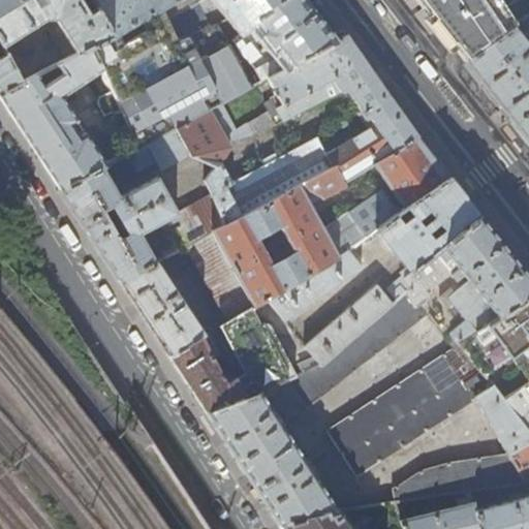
[(0,0),(0,41),(2,47),(47,19),(57,19),(76,53),(91,45),(112,35),(93,0),(0,0)]
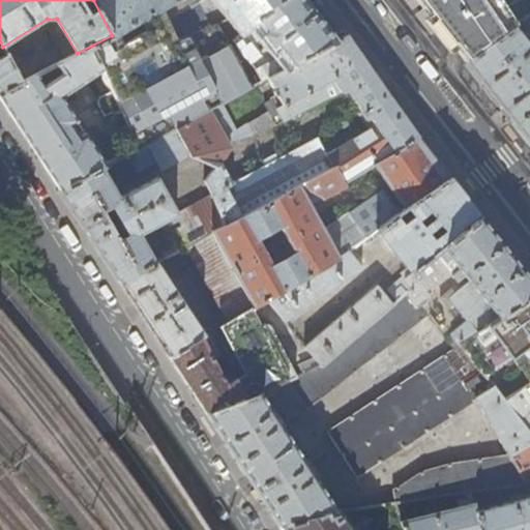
[(112,35),(91,46),(104,71),(114,92),(123,112),(141,147),(218,106),(268,78),(339,40),(339,39),(307,0),(180,0),(185,7),(167,18),(163,9),(113,37),(112,35)]
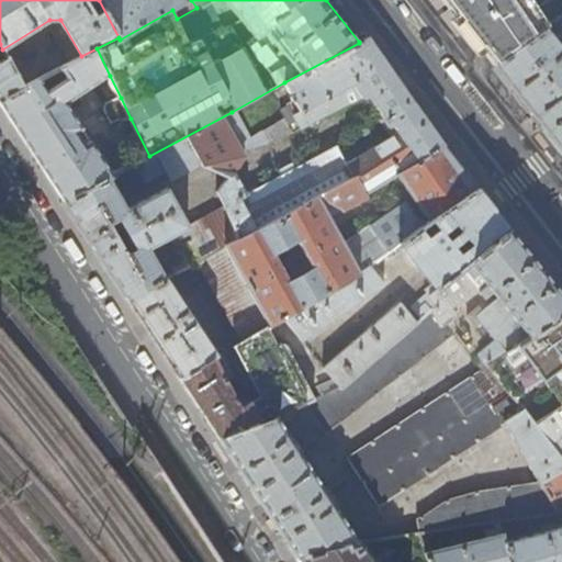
[(99,0),(119,37),(120,40),(172,10),(189,0),(99,0)]
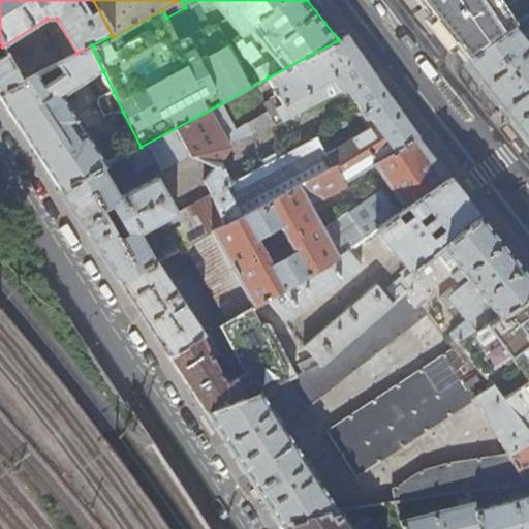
[(415,0),(417,2),(428,14),(450,43),(455,49),(464,61),(528,17),(528,0),(525,0),(508,11),(501,0),(415,0)]
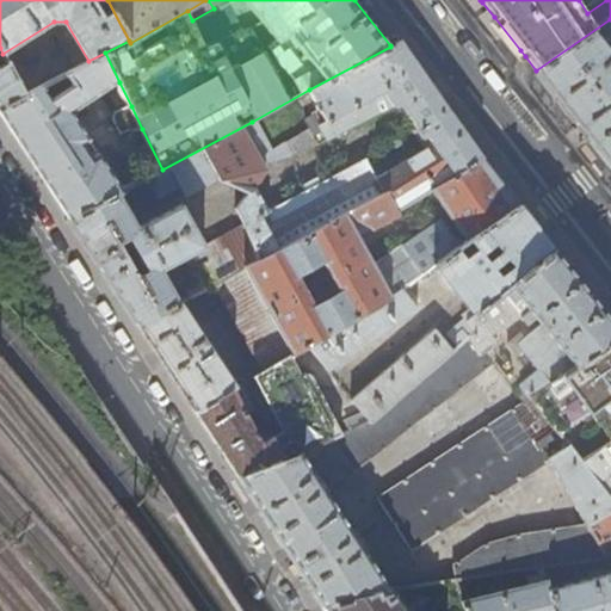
[(610,19),(536,71),(556,96),(602,154),(610,165),(610,19)]
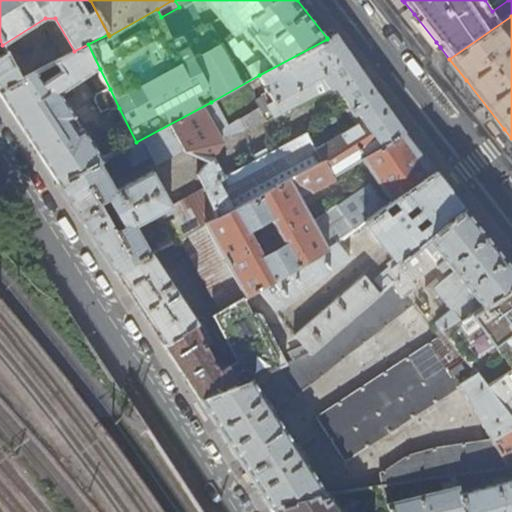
[(327,39),(259,75),(272,100),(266,103),(273,115),(334,85),(349,106),(345,109),(357,125),(321,146),(314,134),(309,137),(306,131),(224,175),(213,156),(222,141),(219,135),(242,130),(264,119),(258,107),(226,126),(211,102),(136,142),(128,146),(132,162),(149,153),(154,161),(181,147),(183,151),(206,160),(196,173),(204,188),(170,206),(150,170),(114,190),(98,162),(80,172),(98,205),(107,200),(122,226),(113,231),(132,264),(150,254),(135,227),(169,207),(184,236),(205,225),(321,163),(330,179),(357,163),(402,132),(369,84),(335,35),(327,39)]
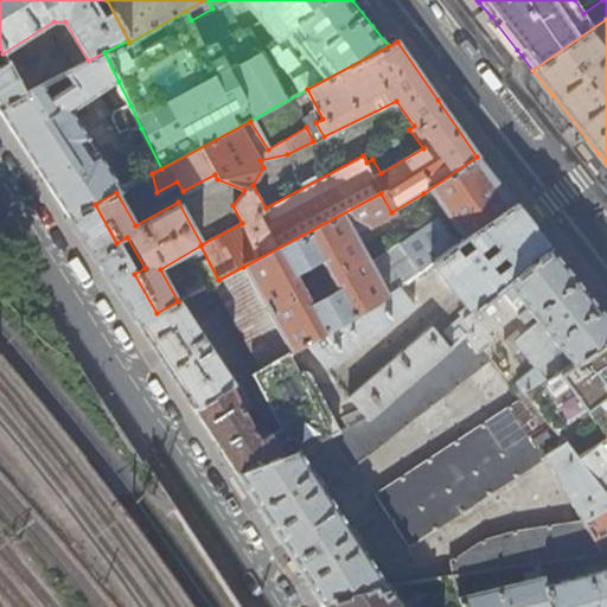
[(104,52),(88,61),(25,94),(0,107),(0,113),(13,134),(44,180),(69,218),(95,204),(116,192),(120,191),(70,113),(119,82),(104,52)]
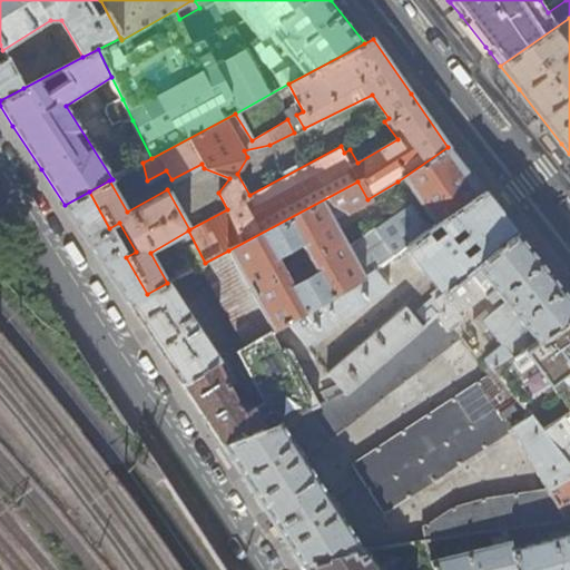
[(0,100),(23,88),(7,58),(0,61),(0,100)]
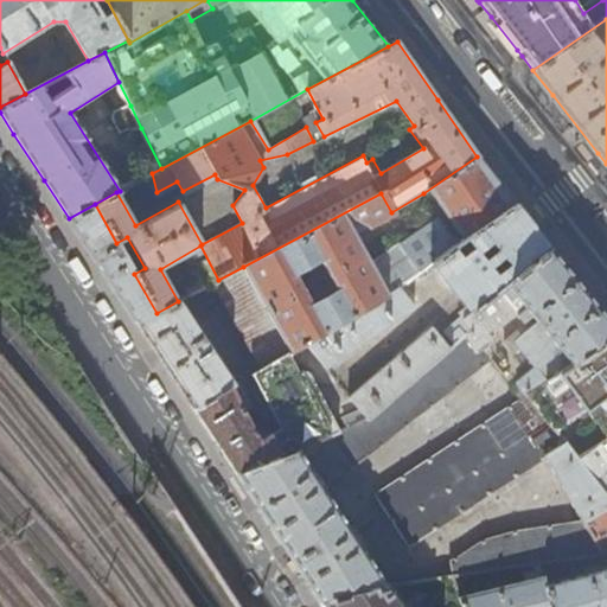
[(121,134),(141,128),(131,106),(114,112),(113,119),(121,134)]
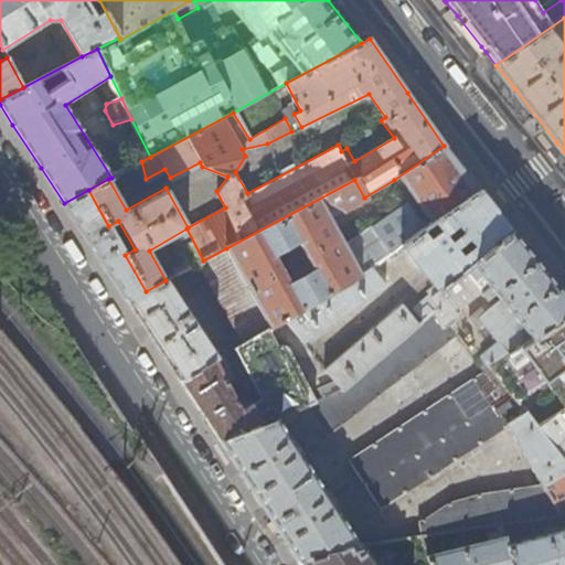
[(329,223),(366,201),(364,198),(354,180),(226,248),(270,329),(285,320),(371,267),(402,244),(422,228),(433,221),(479,189),(456,160),(444,146),(394,180),(407,203),(341,246),(329,223)]
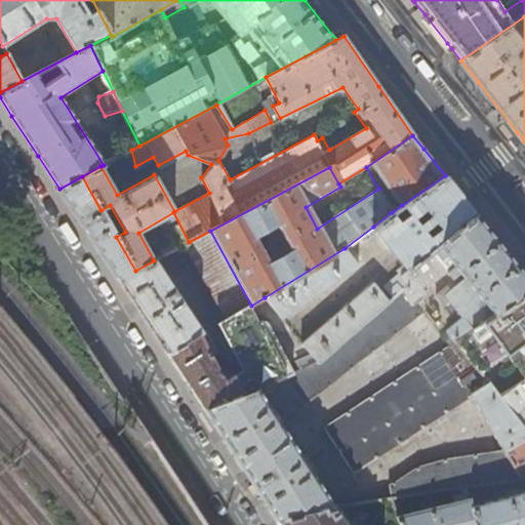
[(445,175),(402,205),(409,213),(399,221),(392,212),(373,227),(407,271),(476,215),(458,193),(445,175)]
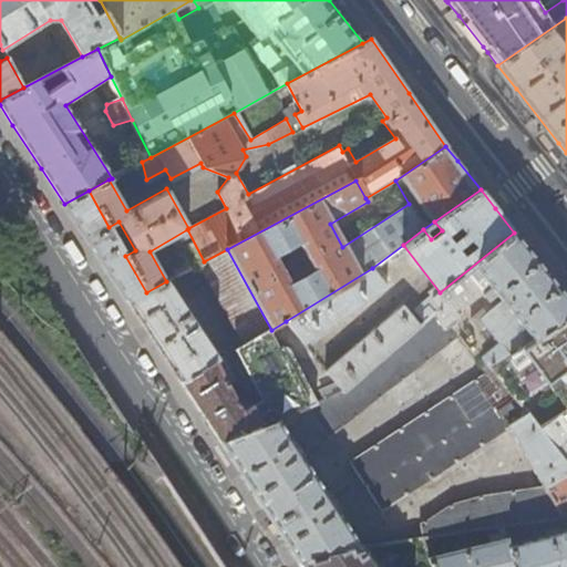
[(89,191),(64,204),(82,232),(129,302),(146,292),(125,256),(109,227),(89,191)]
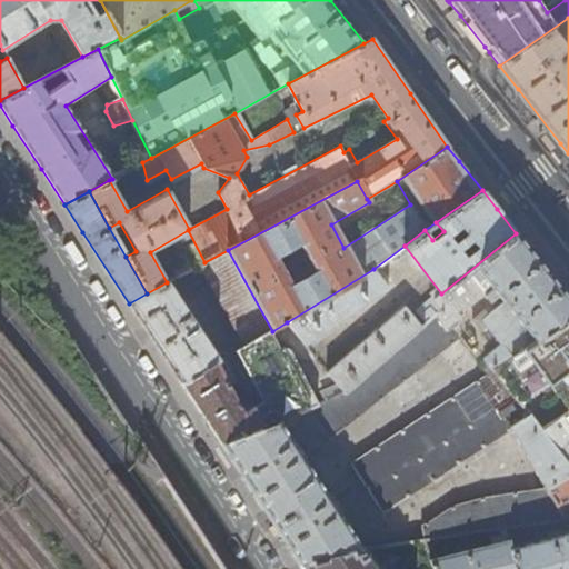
[(516,233),(441,293),(436,299),(442,307),(426,321),(421,326),(343,393),(326,400),(318,405),(263,428),(221,443),(263,508),(300,565),(329,556),(357,550),(363,549),(302,457),(333,437),(459,338),(489,376),(352,465),(383,512),(512,429),(547,489),(485,497),(453,507),(426,523),(426,525),(421,526),(423,539),(507,527),(566,519),(561,512),(549,490),(568,476),(568,463),(542,429),(493,369),(568,318),(568,300),(542,267),(516,233)]
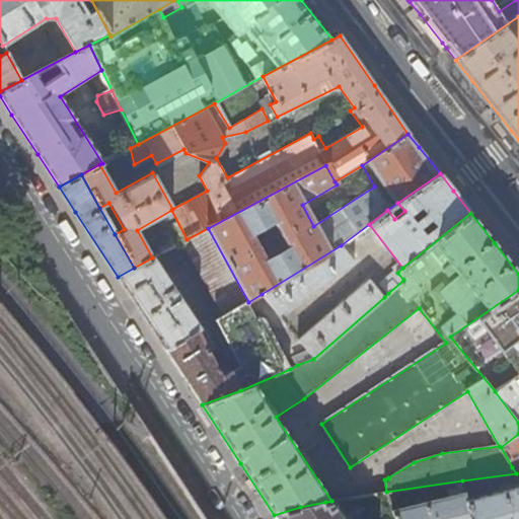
[(208,228),(187,239),(180,242),(224,316),(247,303),(248,302),(208,228)]
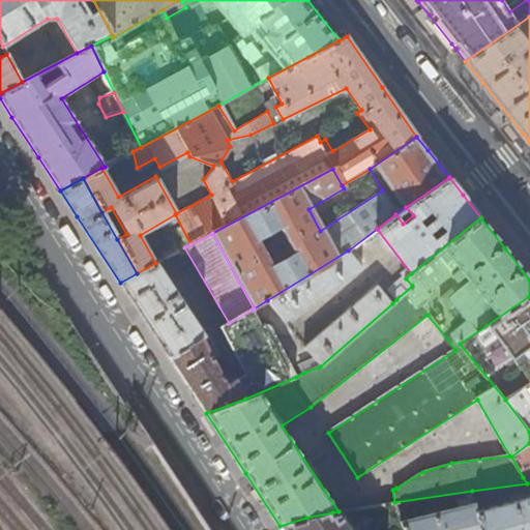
[(348,251),(267,300),(284,321),(361,266),(348,251)]
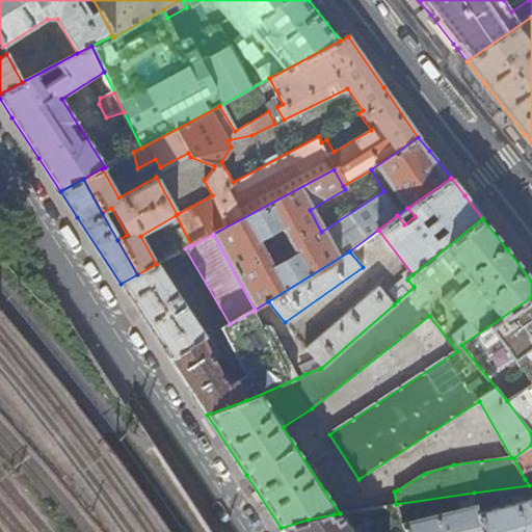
[(156,264),(137,274),(121,284),(143,318),(169,357),(202,337),(204,336),(185,307),(186,306),(168,281),(167,281),(157,264),(156,264)]
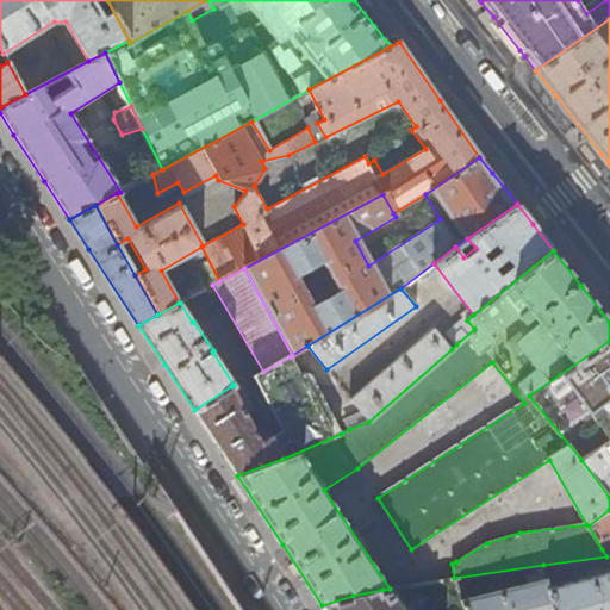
[(474,329),(467,321),(465,321),(464,318),(446,331),(456,344),(474,329)]
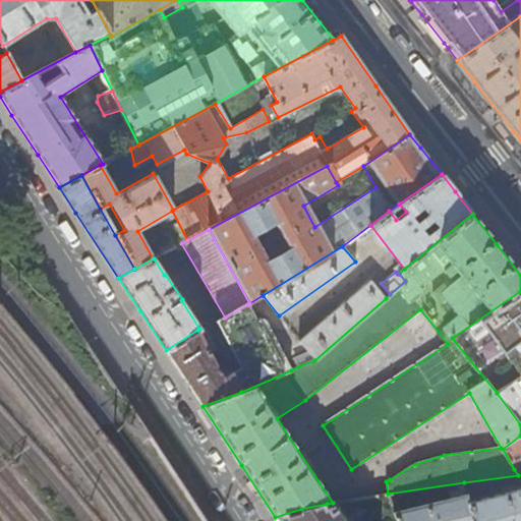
[(291,347),(298,366),(314,360),(386,298),(370,280),(299,340),(301,342),(291,347)]
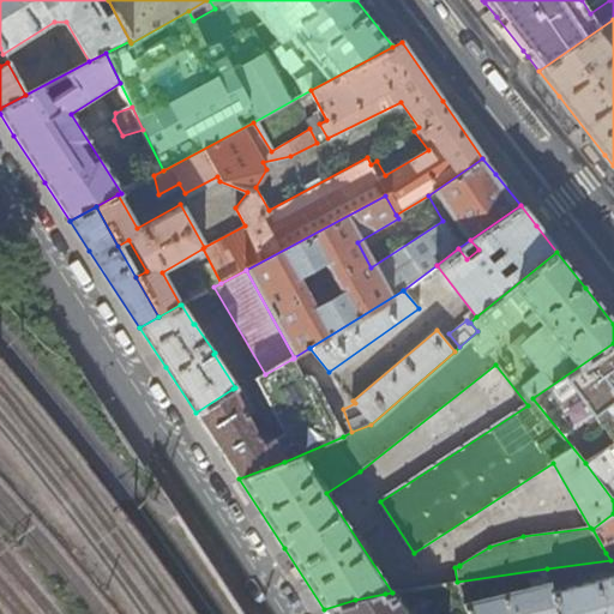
[(585,463),(613,443),(613,343),(533,398),(585,463)]
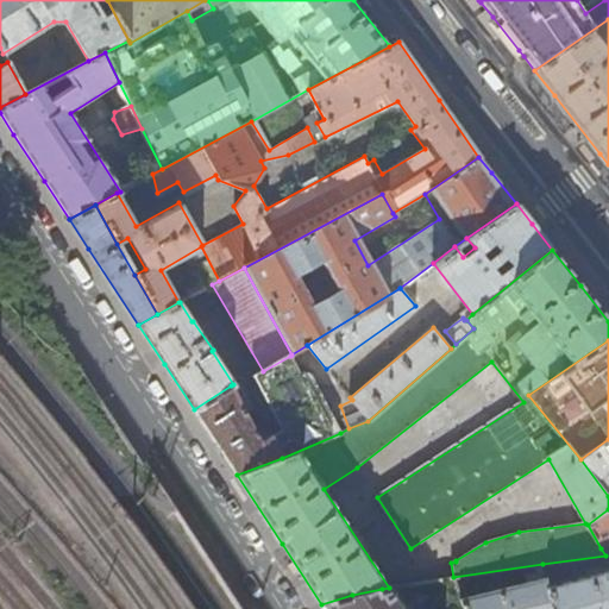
[(290,356),(263,371),(253,376),(281,431),(270,435),(282,458),(340,433),(311,375),(303,372),(299,374),(290,356)]
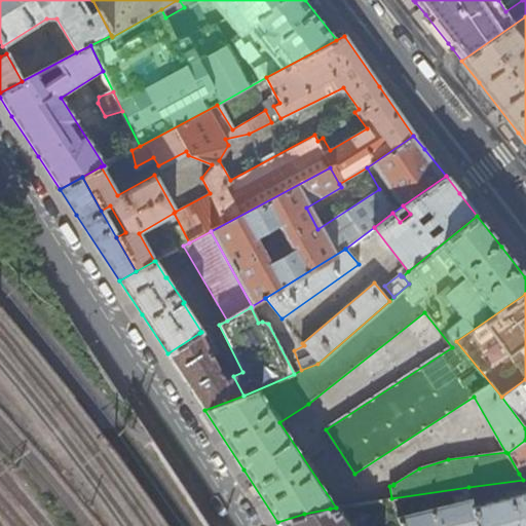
[(199,333),(167,353),(185,381),(204,410),(243,396),(233,376),(233,375),(223,380),(199,333)]
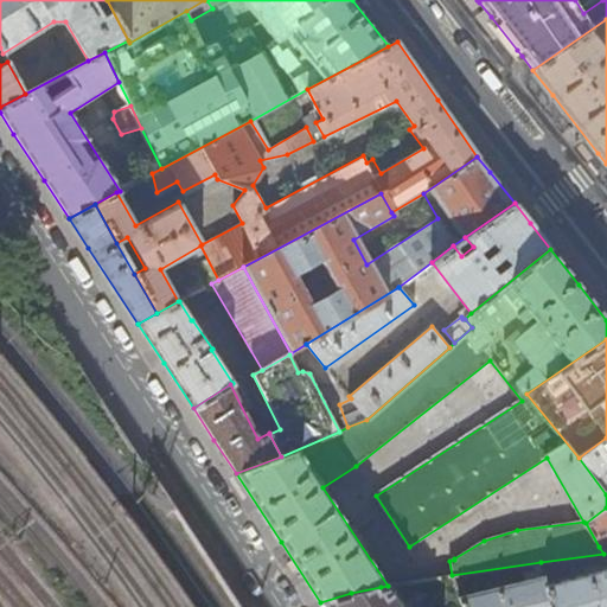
[(606,438),(579,458),(606,494),(606,438)]
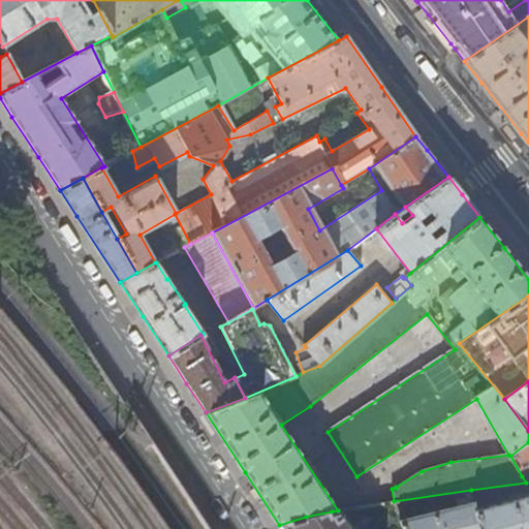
[(528,442),(510,456),(522,476),(528,471),(528,442)]
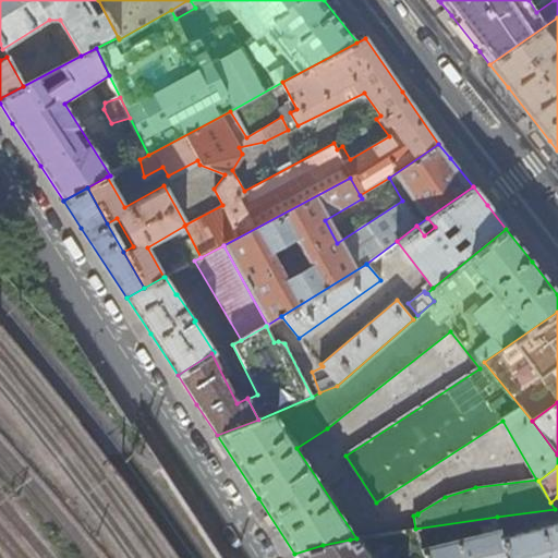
[(557,557),(557,523),(502,537),(507,557),(557,557)]
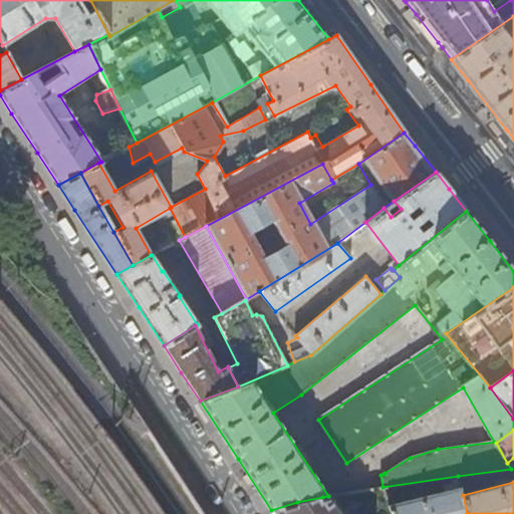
[(391,513),(467,513),(463,495),(461,487),(389,506),(391,513)]
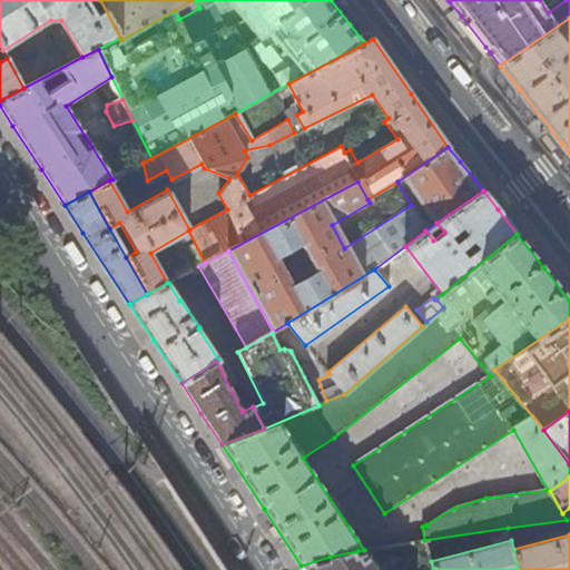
[(330,557),(301,566),(303,569),(376,569),(364,550),(357,551),(330,557)]
